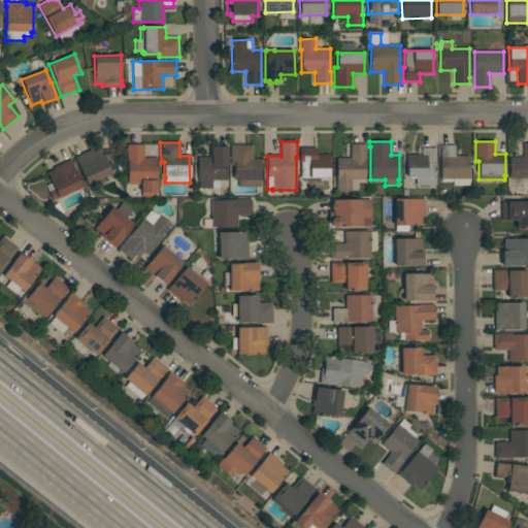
[(527,178),(509,179),(509,158),(523,157),(523,143),(527,143),(527,178)]
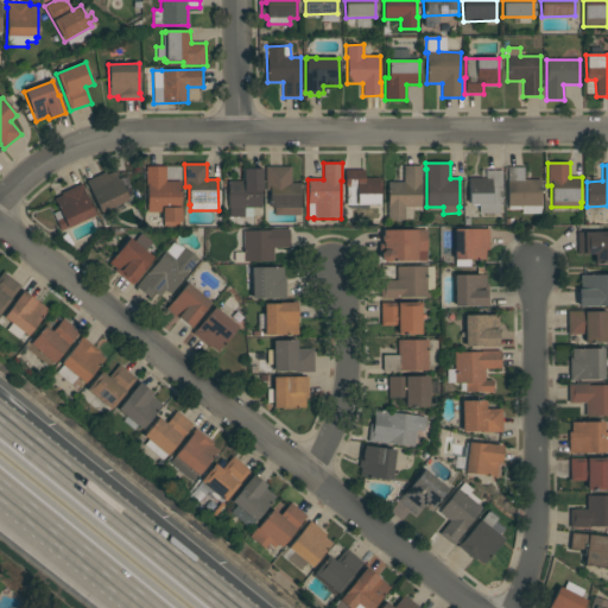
[(166,182),(179,182),(182,227),(163,227),(163,222),(162,223),(162,213),(147,213),(147,183),(146,183),(146,168),(165,166),(166,182)]
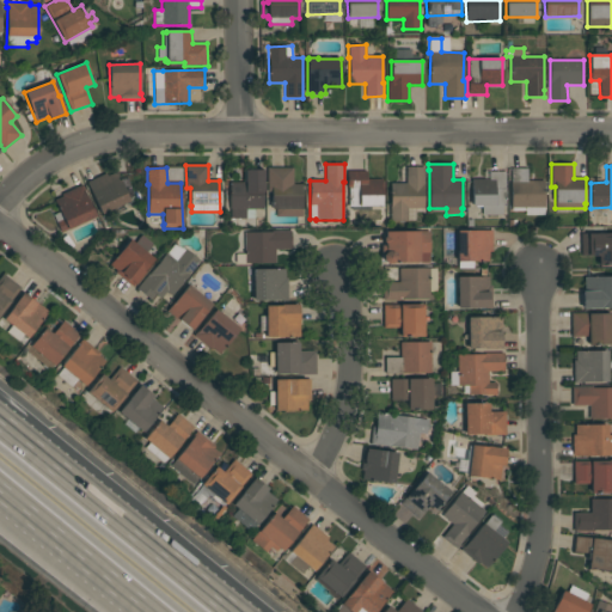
[(408,209),(408,221),(391,221),(390,184),(407,184),(407,167),(424,167),(424,173),(423,173),(424,209),(408,209)]
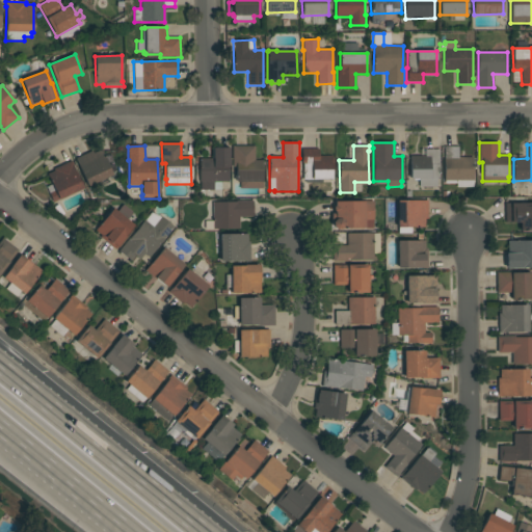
[(232,147),(255,147),(255,160),(262,160),(262,181),(263,181),(263,189),(240,189),(240,182),(236,182),(236,167),(232,167),(232,147)]
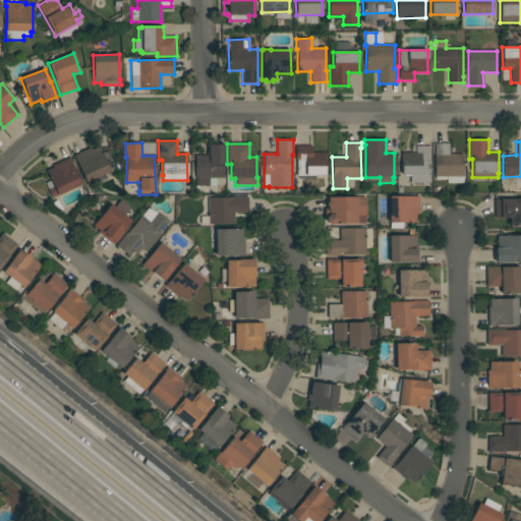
[(435,177),(435,155),(436,155),(436,143),(449,143),(449,155),(463,154),(463,177),(435,177)]
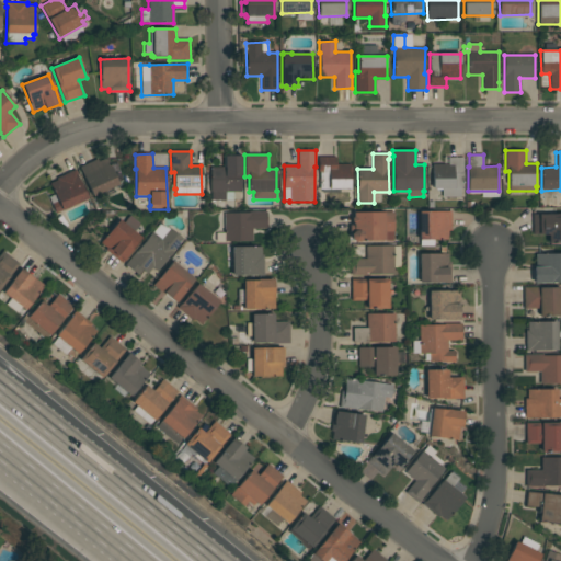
[(105,156),(118,185),(93,196),(79,168),(105,156)]
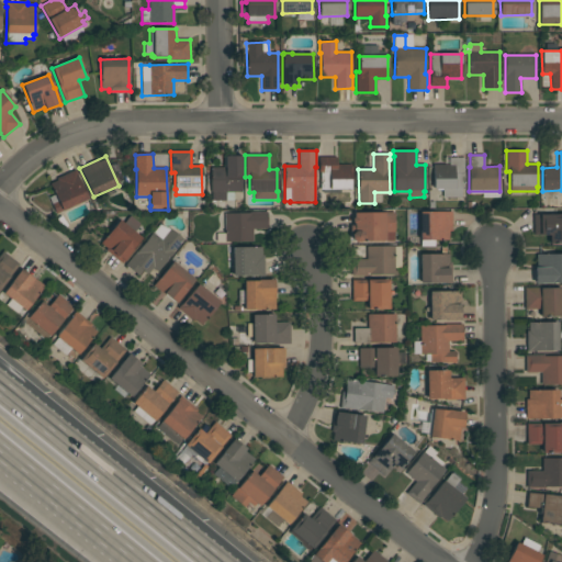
[(242,157),(242,177),(242,180),(243,180),(243,189),(242,189),(242,192),(234,192),(234,201),(225,201),(213,202),(212,192),(211,192),(211,168),(225,168),(225,157),(242,157)]
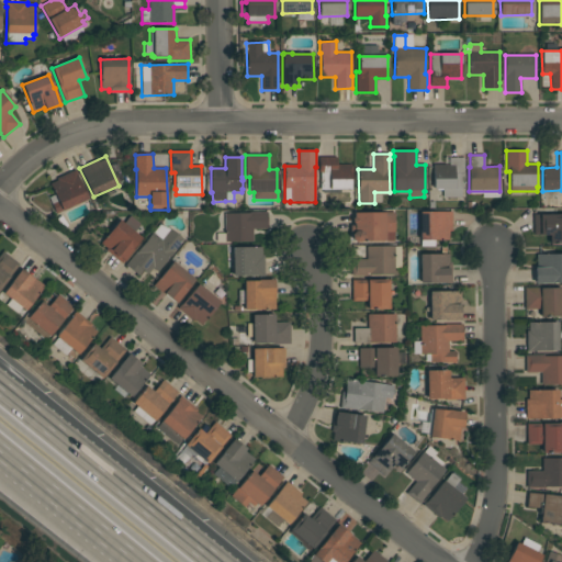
[(351,190),(340,190),(340,193),(323,193),(323,190),(321,190),(321,173),(318,173),(318,157),(336,157),(336,165),(351,165),(351,190)]
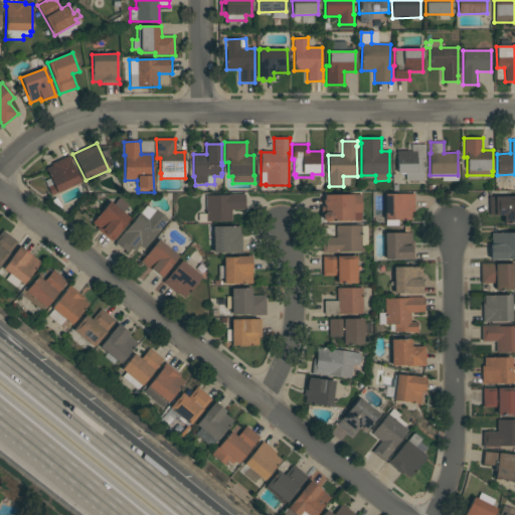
[(411,151),(411,145),(425,145),(424,173),(422,173),(422,181),(405,181),(405,174),(397,173),(397,151),(411,151)]
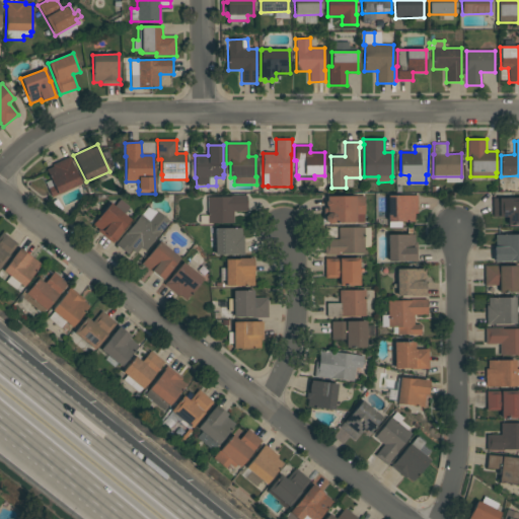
[(81,184),(51,197),(46,182),(51,180),(46,169),(53,166),(52,164),(70,157),(81,184)]
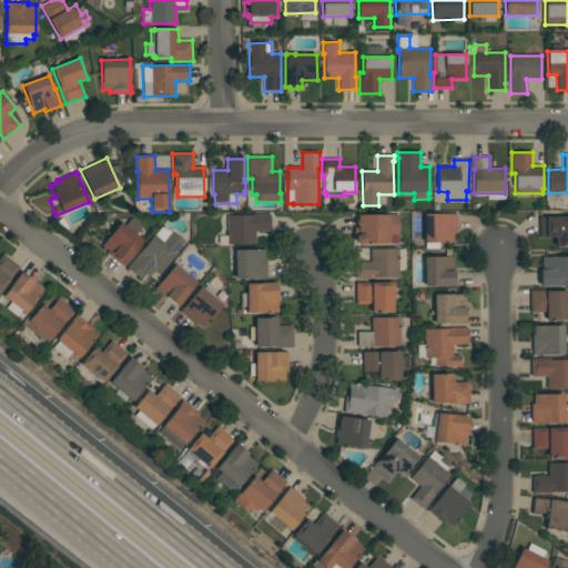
[(255,232),(255,244),(227,245),(227,215),(270,214),(270,231),(255,232)]
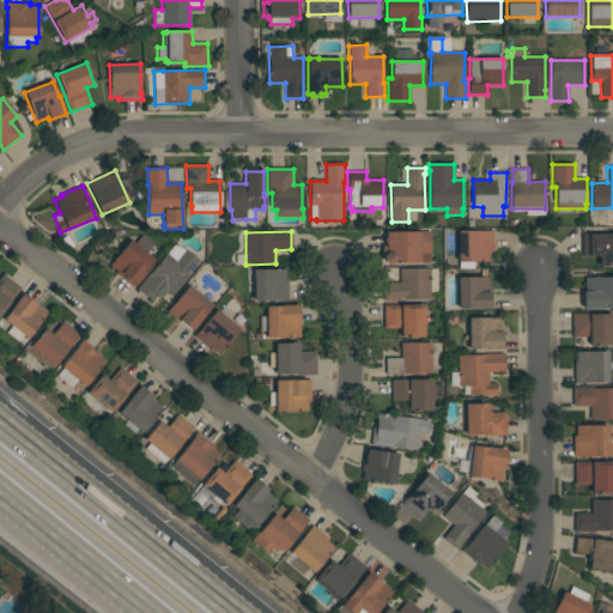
[(493,231),(493,253),(490,253),(490,262),(459,262),(457,231),(493,231)]
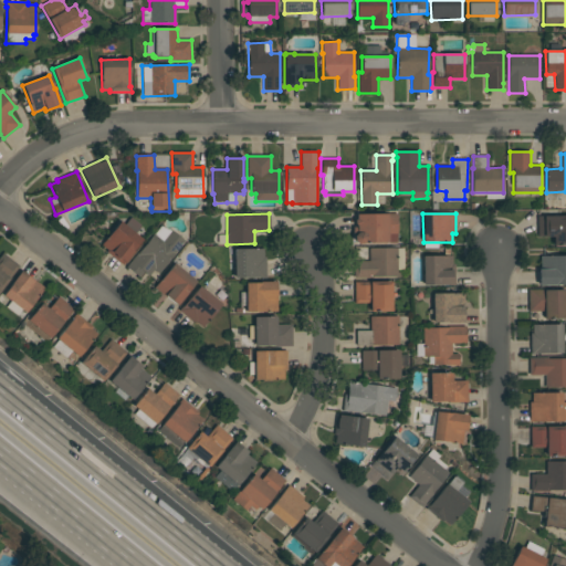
[(398,234),(397,234),(397,242),(363,243),(362,244),(357,244),(354,240),(354,236),(356,234),(353,234),(353,228),(356,228),(356,226),(355,224),(355,221),(356,219),(356,215),(387,215),(397,215),(398,234)]
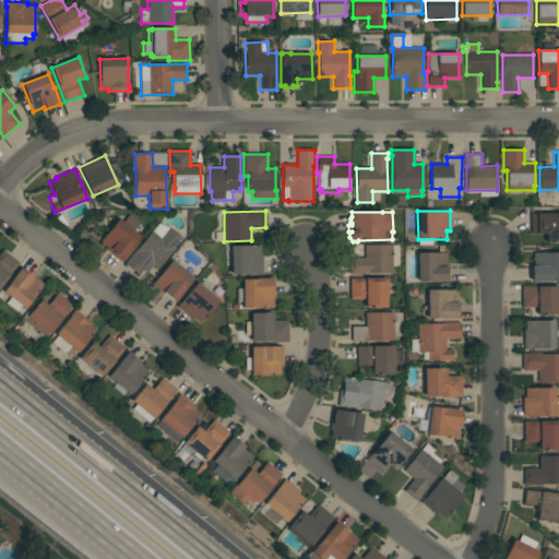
[(558,213),(558,242),(546,244),(546,235),(536,235),(536,214),(558,213)]
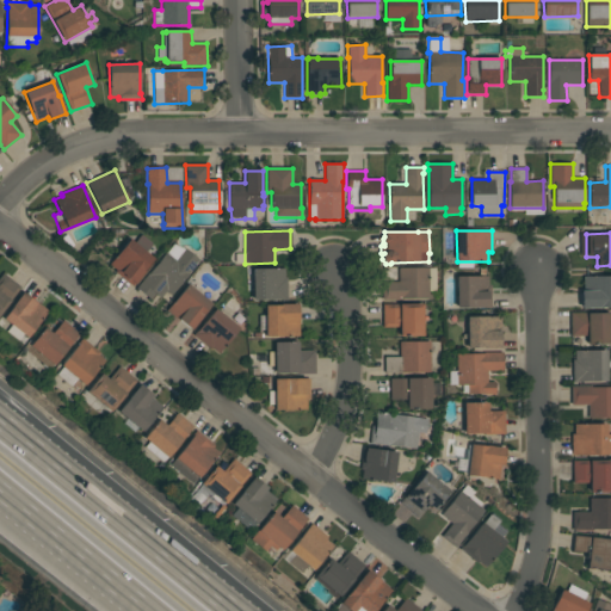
[(130,240),(135,244),(141,235),(153,244),(146,253),(154,260),(133,287),(115,272),(116,270),(110,265),(130,240)]
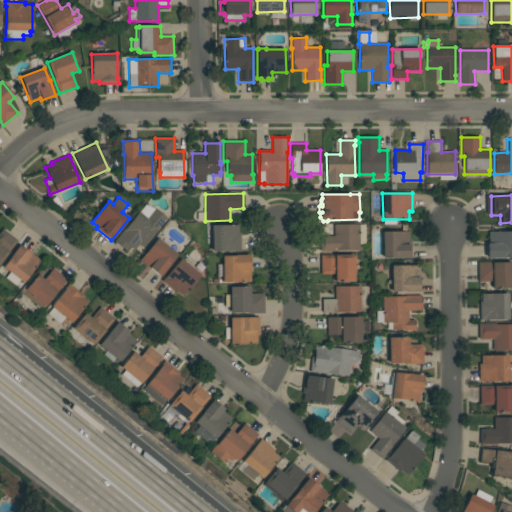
[(155,209),(155,208),(168,218),(143,248),(139,244),(134,250),(130,246),(126,251),(115,241),(145,205),(155,209)]
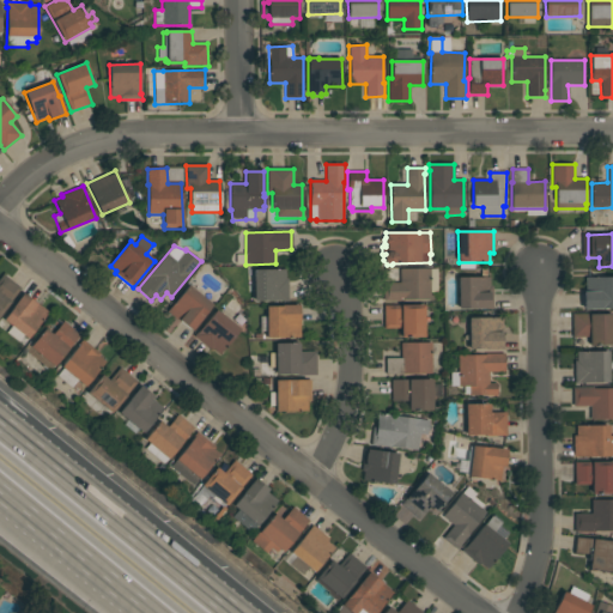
[(248,280),(253,280),(253,269),(286,269),(286,278),(289,278),(289,302),(254,302),(254,293),(248,293),(248,280)]
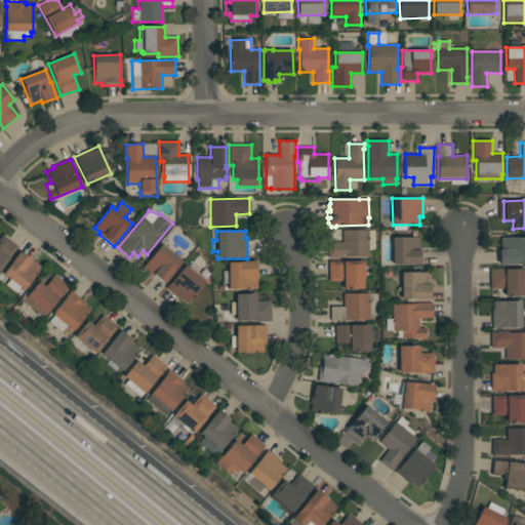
[(374,231),(375,250),(369,250),(369,258),(328,258),(328,242),(342,242),(342,231),(374,231)]
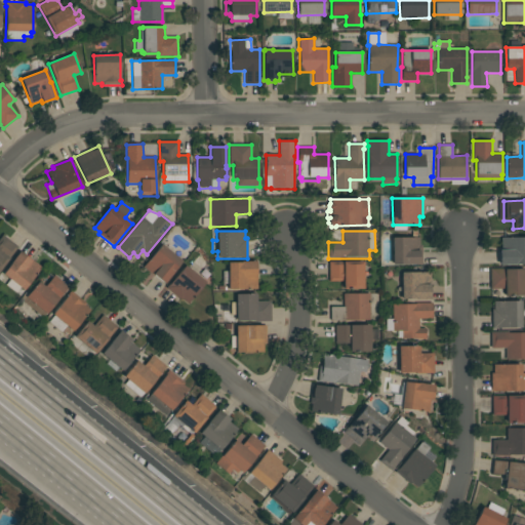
[(17,247),(0,270),(0,238),(2,235),(17,247)]
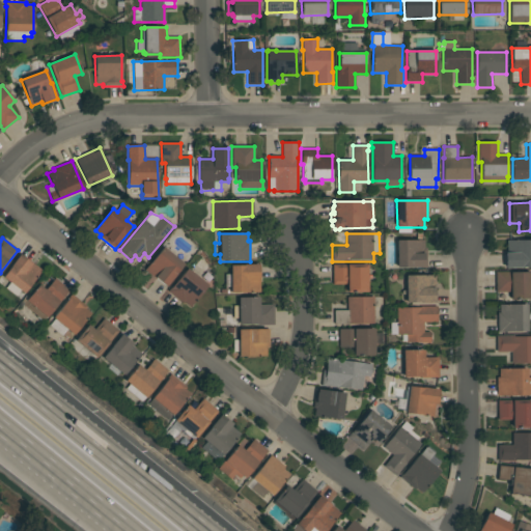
[(505,253),(507,253),(507,241),(530,240),(530,268),(505,268),(505,253)]
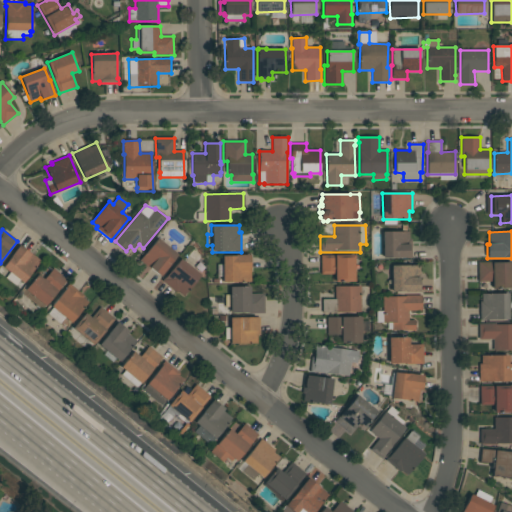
[(409,232),(409,239),(411,239),(411,259),(382,259),(382,232),(409,232)]
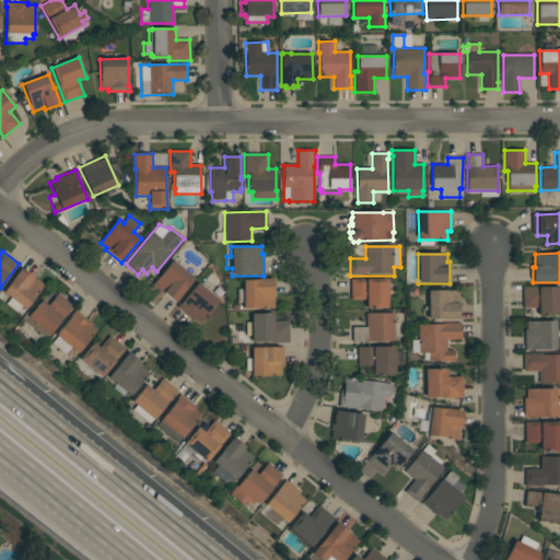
[(195,279),(175,304),(152,286),(172,260),(195,279)]
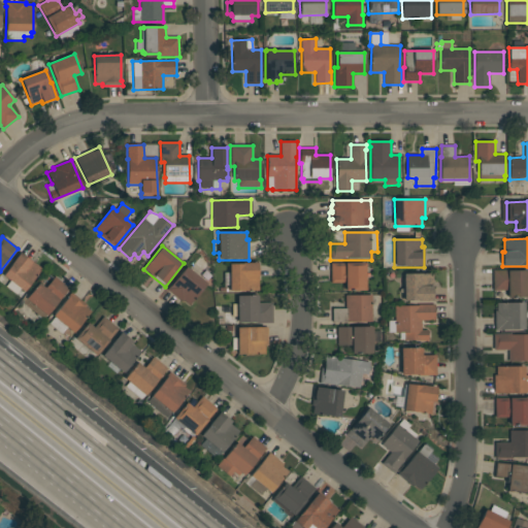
[(24,293),(20,290),(17,295),(6,287),(10,282),(3,276),(11,264),(20,254),(30,261),(31,260),(42,268),(24,293)]
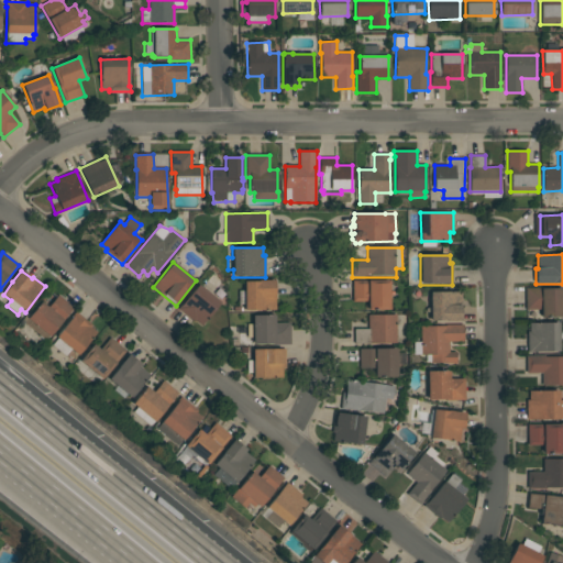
[(275,295),(276,310),(245,310),(245,305),(239,305),(239,290),(244,290),(244,282),(258,282),(258,280),(275,280),(275,295)]
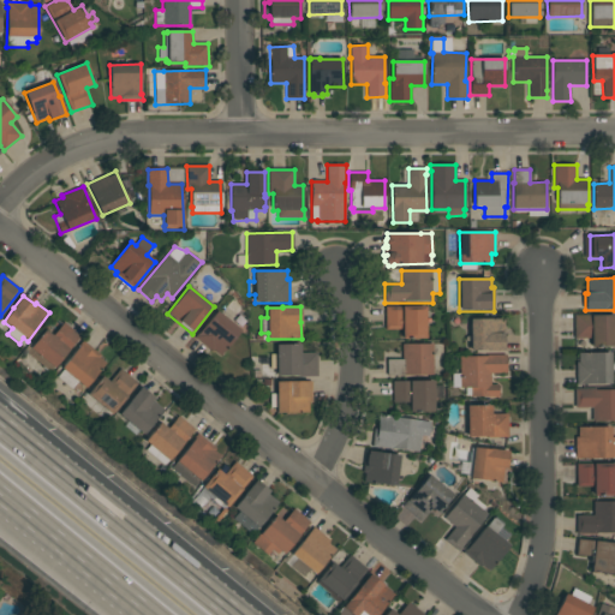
[(425,306),(427,339),(402,340),(402,330),(386,330),(384,306),(425,306)]
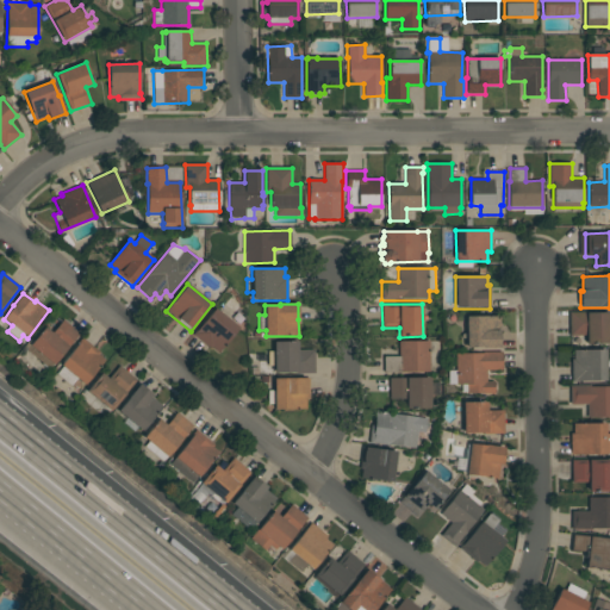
[(238,328),(218,353),(212,348),(211,349),(193,335),(215,309),(238,328)]
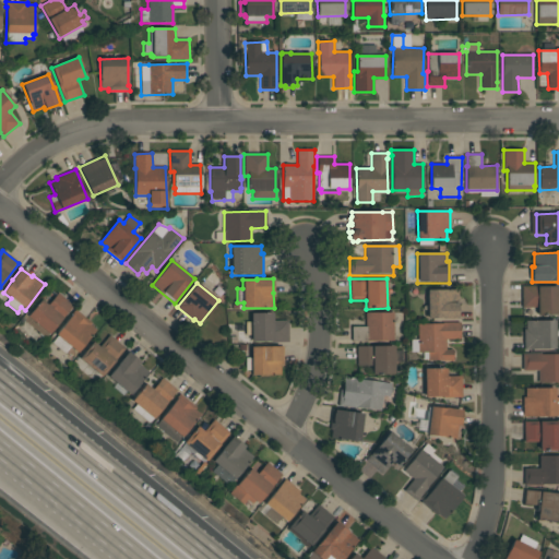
[(558,316),(537,316),(537,308),(522,308),(521,286),(539,286),(539,287),(558,286),(558,316)]
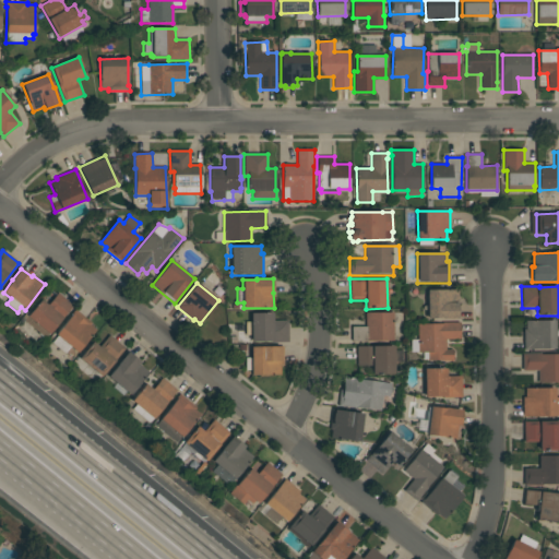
[(459,290),(459,318),(458,318),(458,319),(427,319),(427,290),(459,290)]
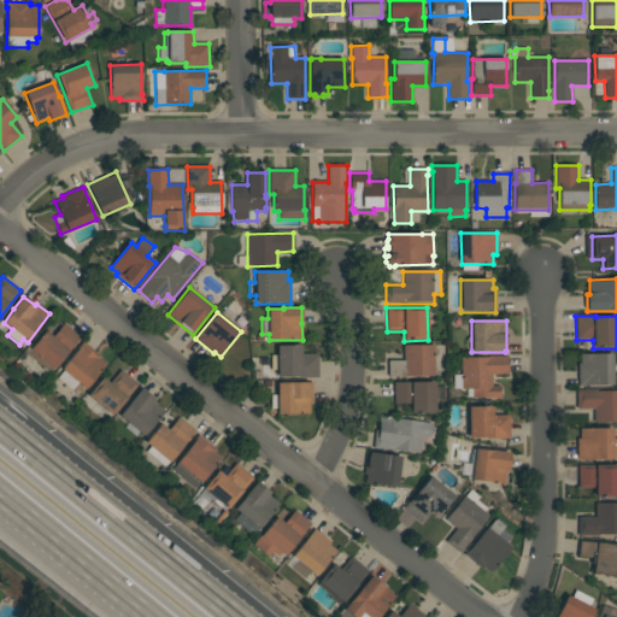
[(37,335),(40,339),(46,331),(53,338),(64,324),(81,338),(52,375),(47,371),(47,372),(42,369),(43,366),(24,352),(37,335)]
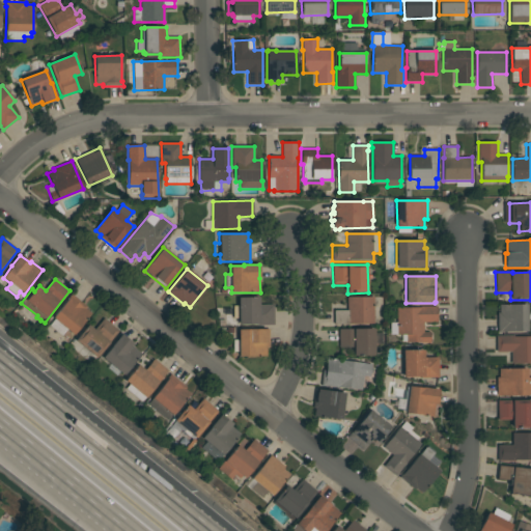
[(87,307),(86,309),(91,314),(74,336),(67,330),(62,336),(50,326),(54,319),(53,318),(71,297),(70,297),(72,295),(87,307)]
